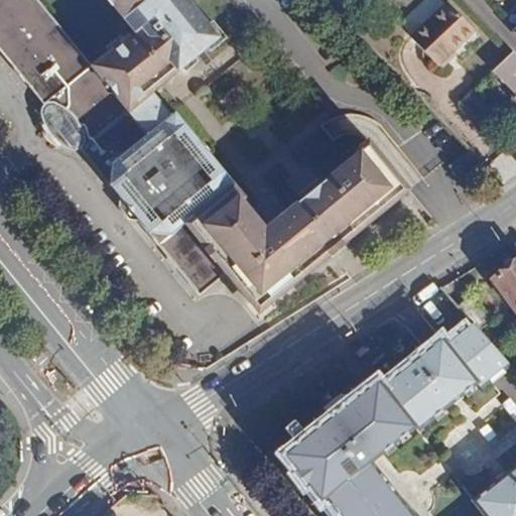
[(146,135),(91,60),(40,0),(0,0),(0,49),(33,90),(36,104),(46,122),(66,137),(78,144),(111,183),(112,163),(146,135)]
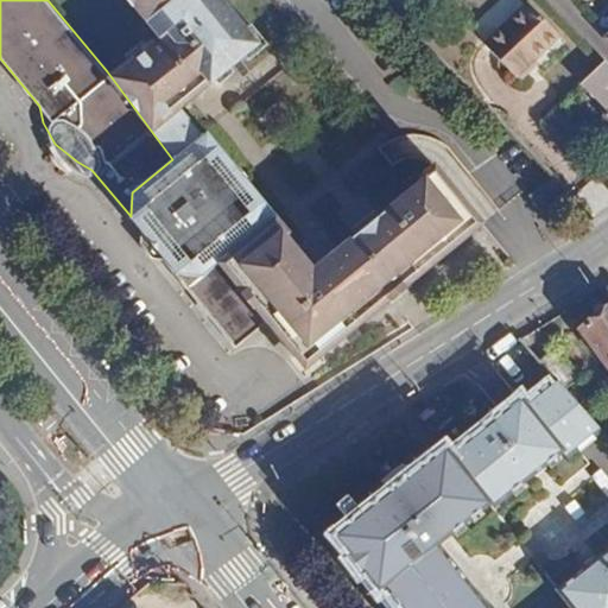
[(131,0),(157,30),(107,71),(172,159),(132,192),(131,216),(234,341),(264,317),(303,365),(390,292),(480,216),(435,163),(378,209),(353,230),(339,242),(311,265),(271,217),(276,214),(204,128),(201,132),(176,102),(254,37),(223,0),(131,0)]
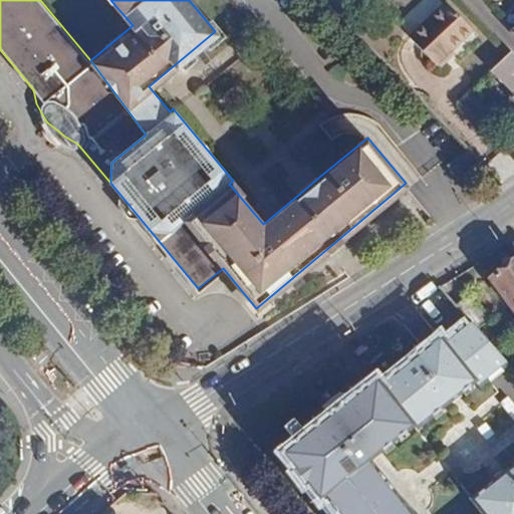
[(444,4),(408,39),(434,67),(470,32),(444,4)]
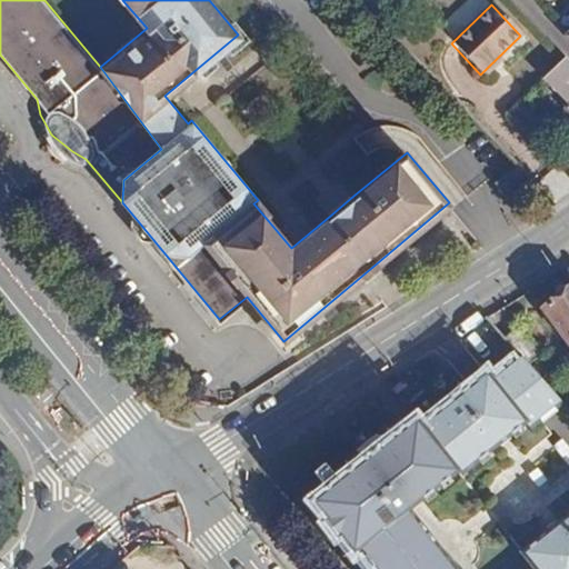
[(568,108),(568,62),(561,55),(543,72),(568,98),(563,102),(568,108)]
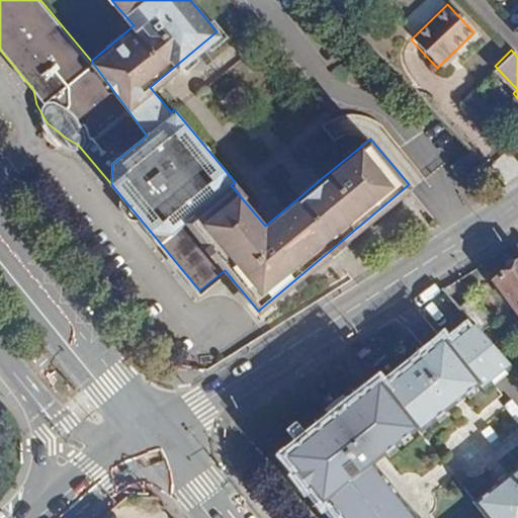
[(517,260),(491,279),(515,315),(517,312),(517,260)]
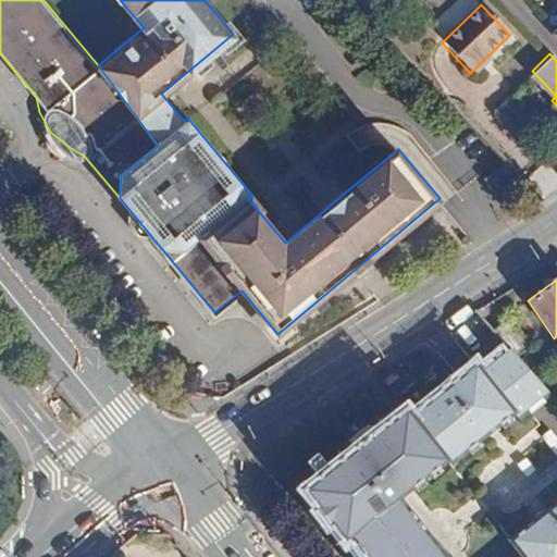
[(491,330),(503,343),(515,357),(530,343),(506,317),(491,330)]
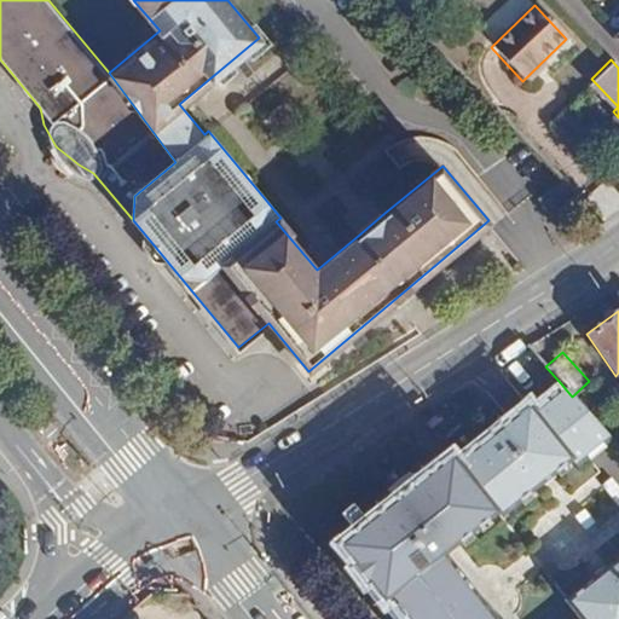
[(441,456),(330,549),(345,567),(342,570),(357,588),(360,585),(376,605),(382,601),(395,618),(618,618),(618,551),(562,603),(576,618),(485,618),(438,563),(492,518),(495,521),(565,462),(570,468),(606,437),(572,397),(559,381),(525,409),(522,411),(518,405),(449,463),(441,456)]
